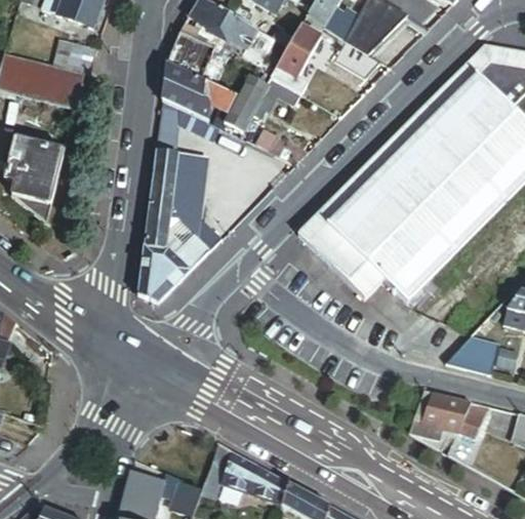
[(47,0),(44,8),(94,26),(104,0),(47,0)]
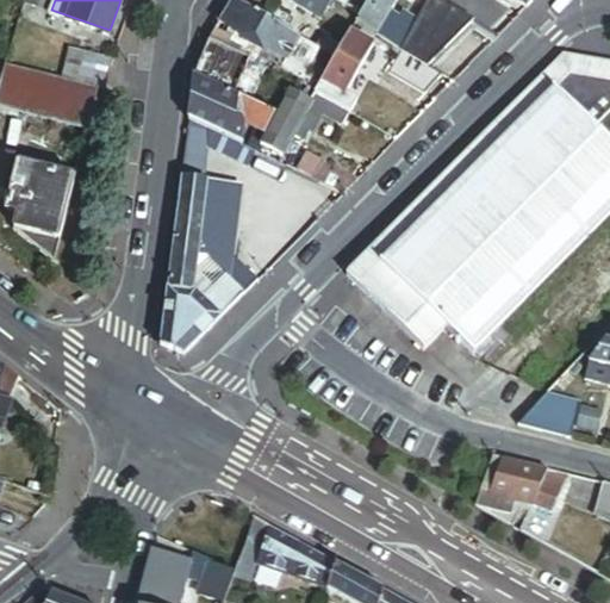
[(315,43),(242,0),(228,0),(218,18),(286,56),(281,63),(280,64),(310,82),(304,92),(310,95),(313,89),(322,74),(306,66),(318,45),(315,43)]
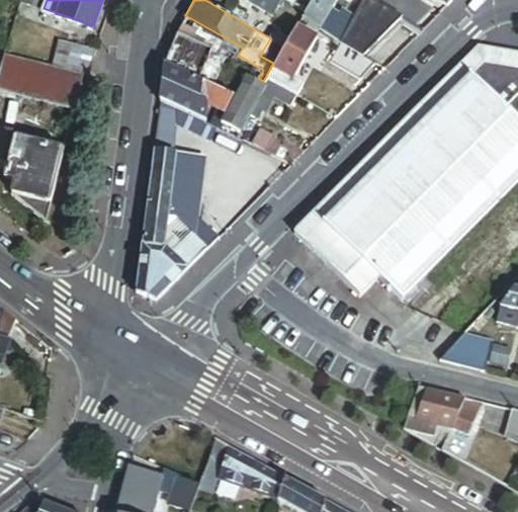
[(250,0),(271,12),(276,5),(279,0),(250,0)]
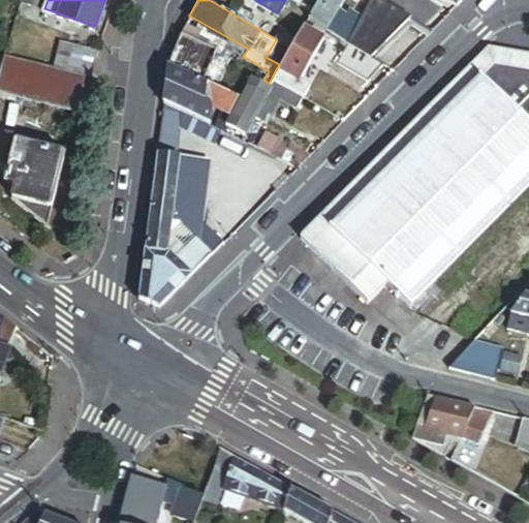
[(299,1),(297,0),(285,0),(282,5),(306,19),(308,16),(311,8),(299,1)]
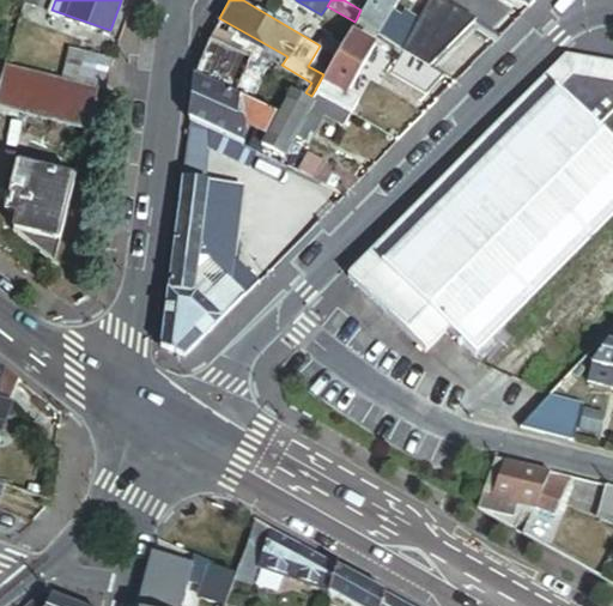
[(366,0),(360,10),(357,18),(378,31),(396,0),(366,0)]
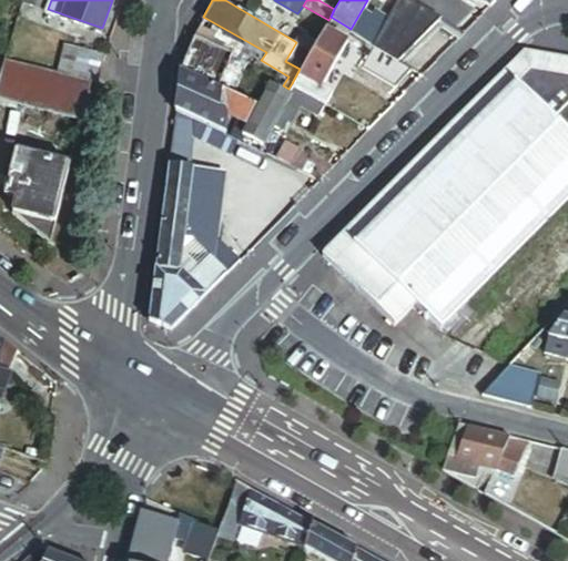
[(375,44),(416,2),(413,0),(396,0),(372,41),(374,43),(375,44)]
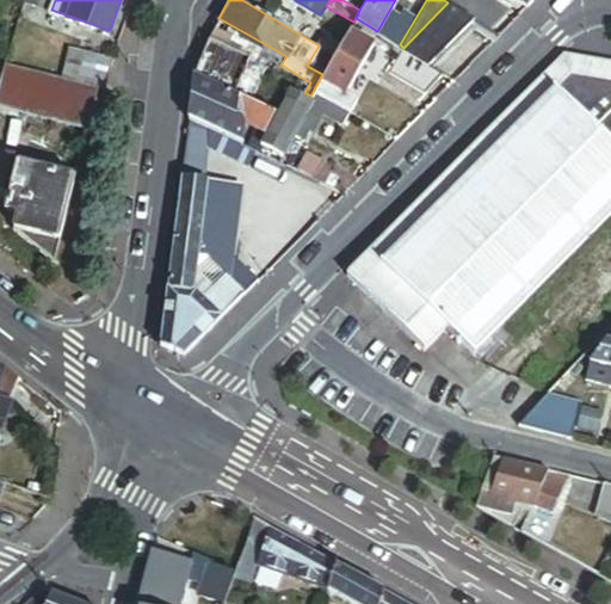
[(426,62),(471,17),(448,2),(403,48),(426,62)]
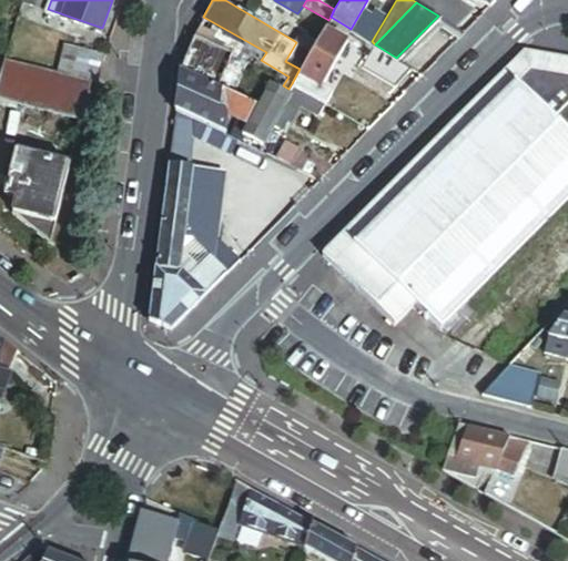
[(266,52),(203,17),(200,22),(194,32),(246,60),(251,51),(262,59),(266,52)]
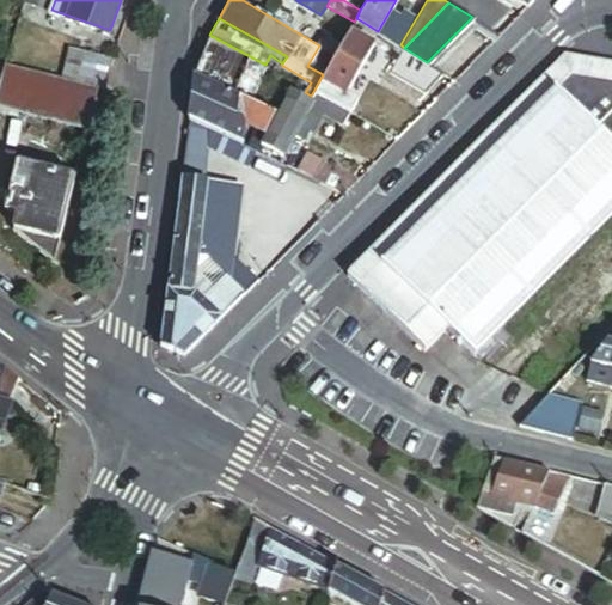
[(353,23),(342,41),(335,54),(323,74),(314,90),(349,110),(356,97),(344,90),(373,42),(356,31),(359,26),(353,23)]
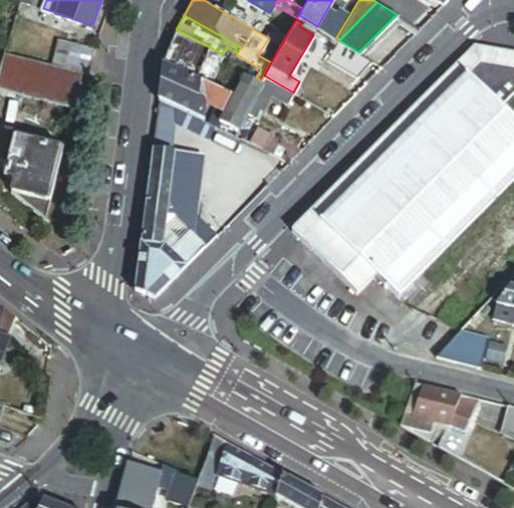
[(270,26),(265,36),(268,38),(281,45),(287,34),(276,28),(275,29),(270,26)]
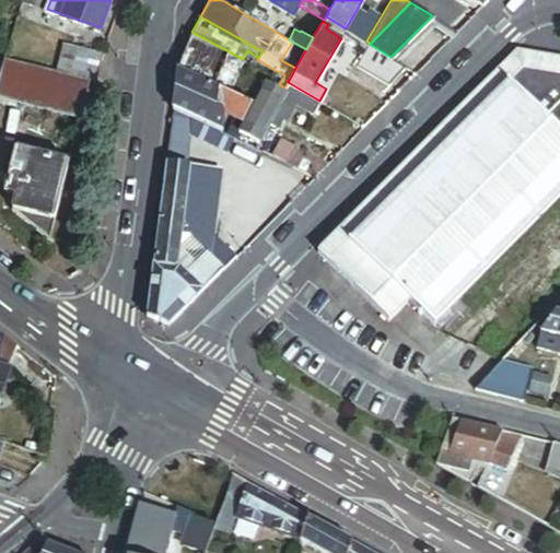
[(243,59),(191,32),(177,66),(229,90),(243,59)]
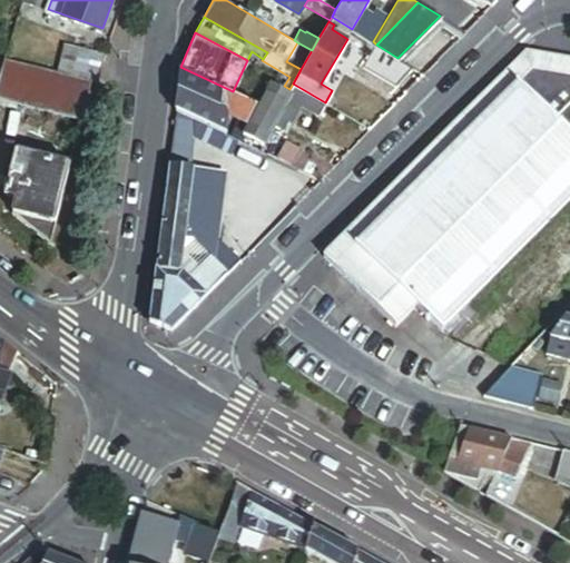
[(105,52),(64,40),(56,68),(89,77),(98,79),(105,52)]
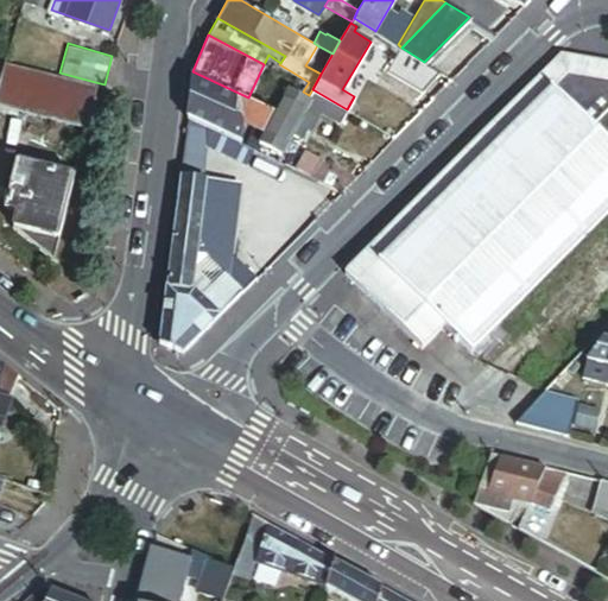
[(441,71),(424,62),(401,48),(400,46),(386,69),(422,90),(441,71)]
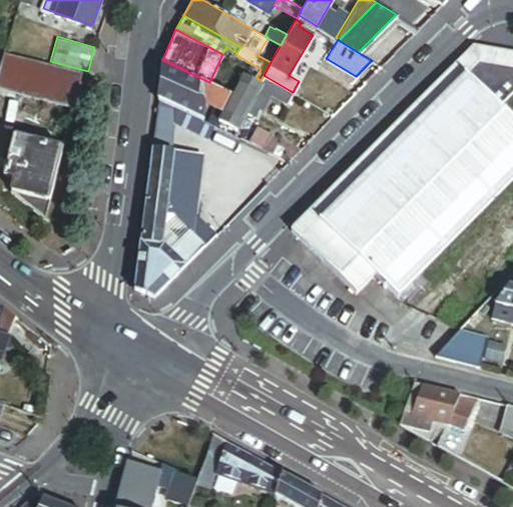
[(507,96),(512,80),(512,79),(512,48),(475,42),(292,226),(357,291),(375,272),(398,294),(411,282),(512,178),(512,133),(491,112),(507,96)]
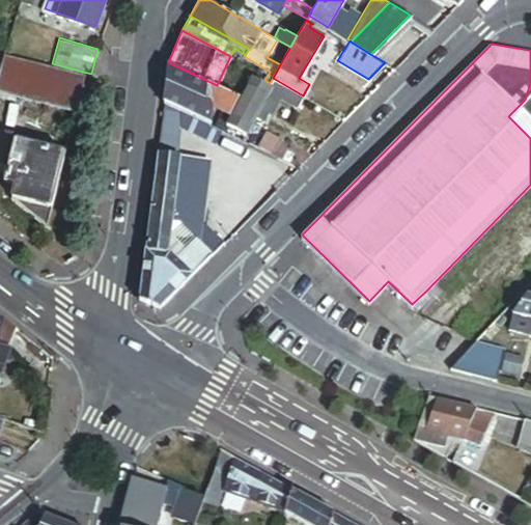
[(52,63),(4,50),(0,64),(0,88),(74,109),(83,72),(52,63)]
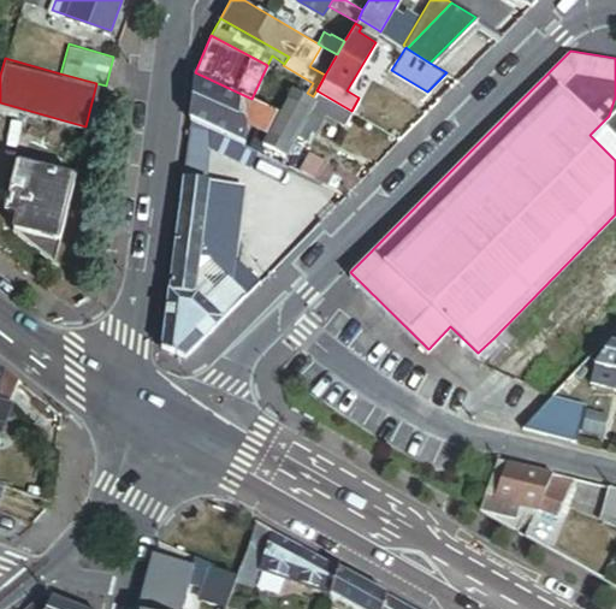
[(268,130),(279,111),(252,99),(195,72),(189,117),(243,142),(250,126),(247,118),(260,125),(268,130)]
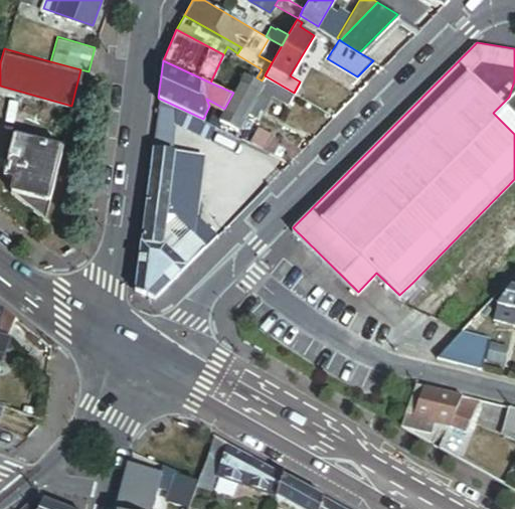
[(289,101),(294,93),(265,75),(262,80),(256,77),(244,71),(233,93),(224,109),(219,118),(236,126),(237,127),(246,111),(253,98),(261,86),(289,101)]
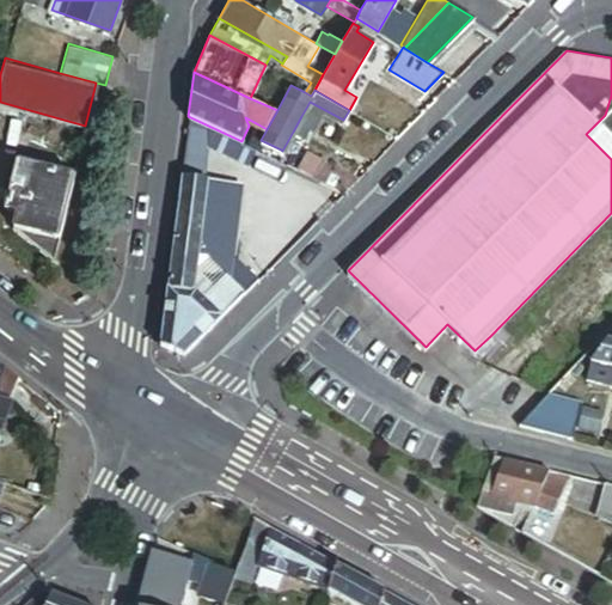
[(242,141),(188,116),(177,200),(159,342),(182,353),(257,276),(237,257),(228,257),(240,182),(203,177),(207,142),(248,160),(254,146),(249,144),(242,141)]
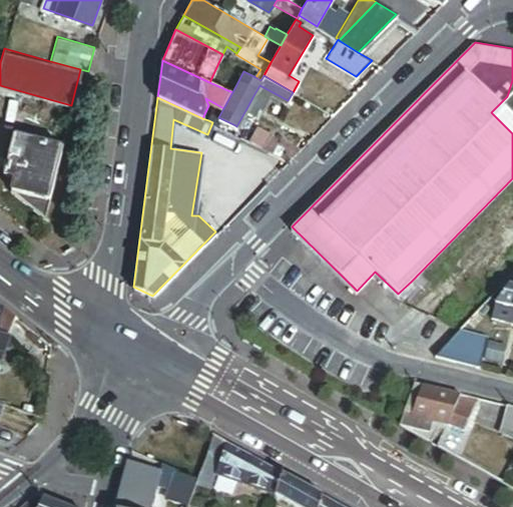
[(260,101),(252,97),(245,110),(252,114),(260,101)]
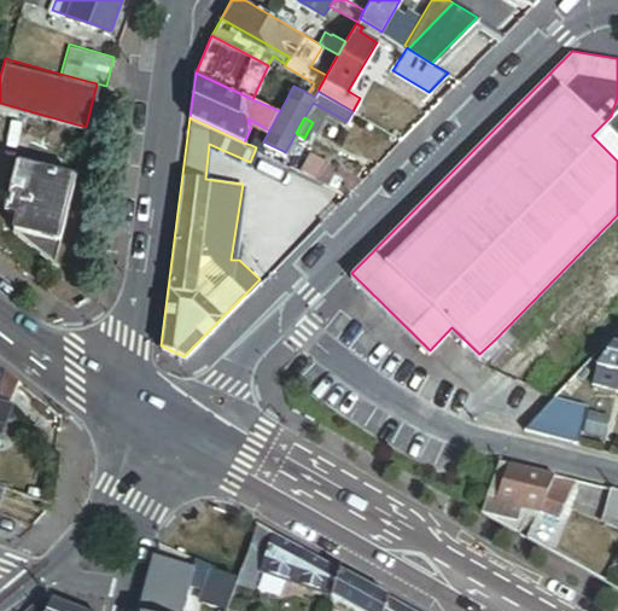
[(263,141),(269,131),(261,126),(251,145),(256,147),(260,150),(263,141)]
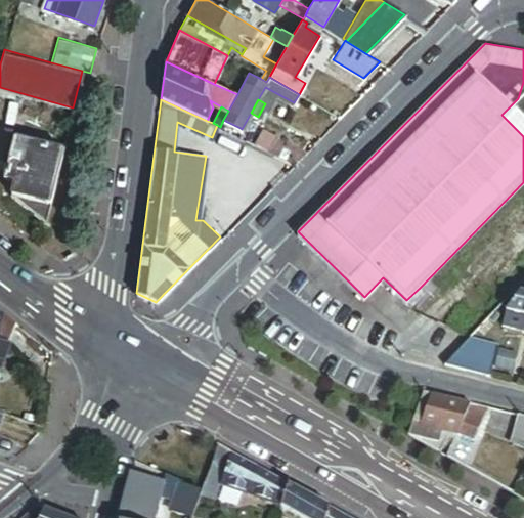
[(241,128),(223,120),(220,127),(236,134),(241,128)]
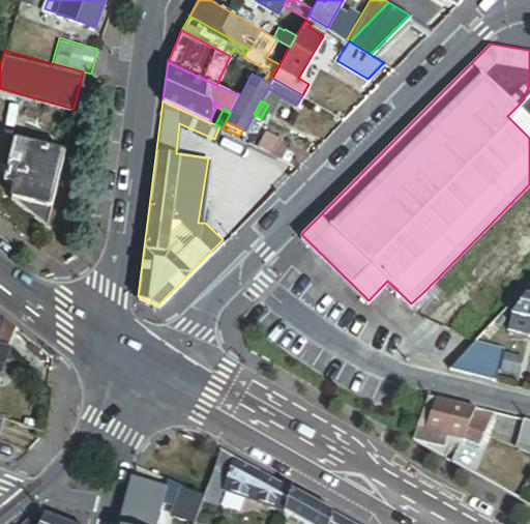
[(297,164),(308,152),(266,127),(263,134),(257,144),(269,150),(297,164)]
